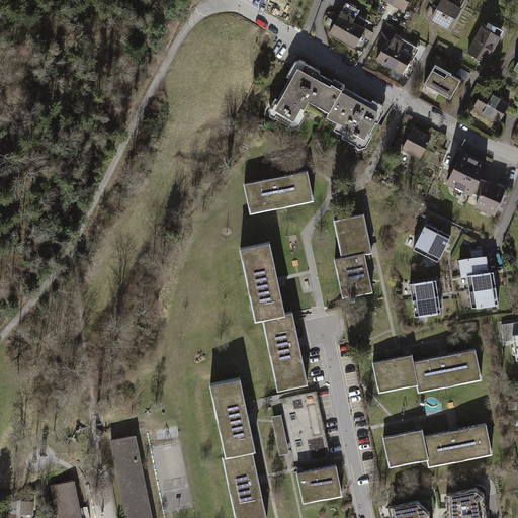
[(386,0),(404,9),(408,0),(386,0)]
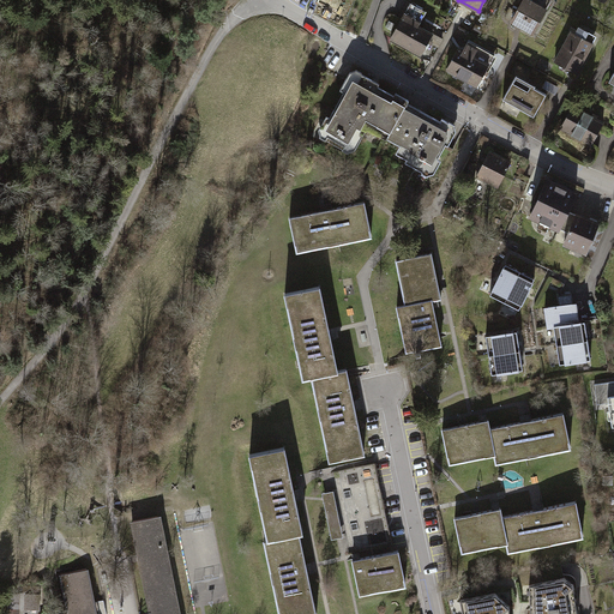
[(533,32),(545,10),(525,0),(522,0),(511,20),(533,32)]
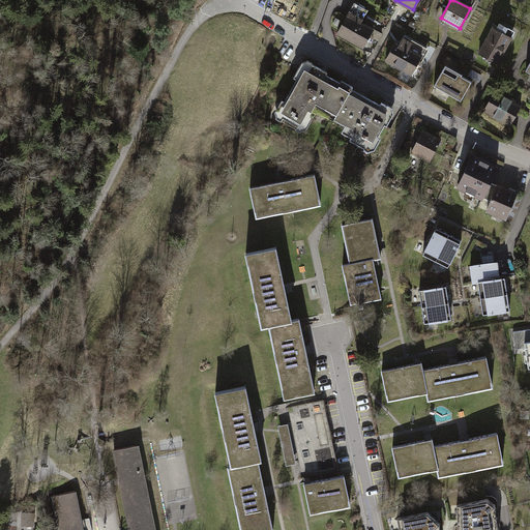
[(474,0),(453,0),(470,8),(474,0)]
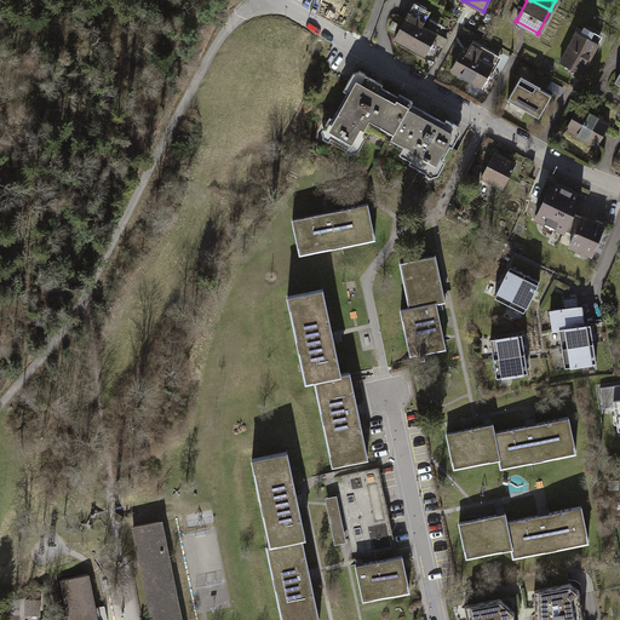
[(413,3),(405,18),(420,27),(429,11),(413,3)]
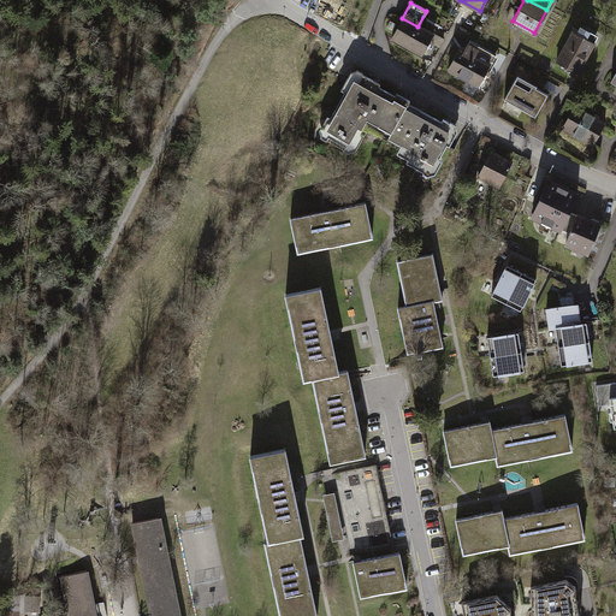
[(432,34),(418,27),(402,18),(391,39),(421,55),(432,34)]
